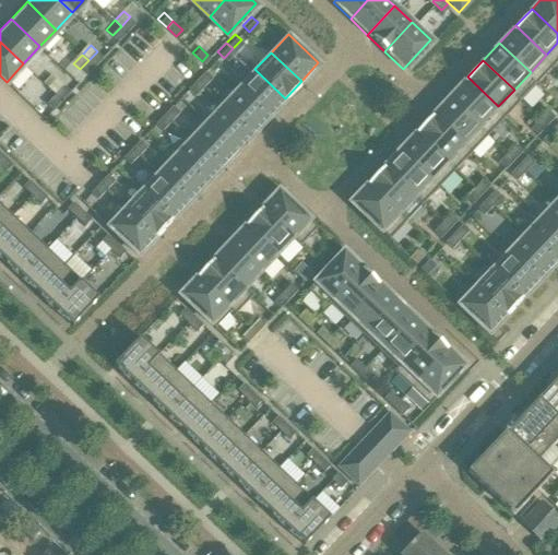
[(203,68),(193,77),(200,83),(209,73),(203,68)]
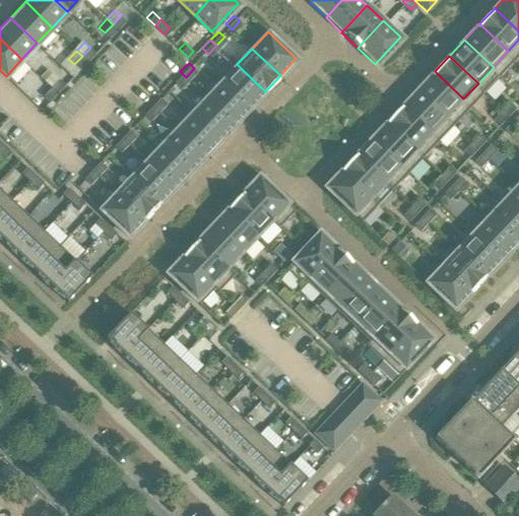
[(237,64),(221,80),(250,107),(265,91),(237,64)]
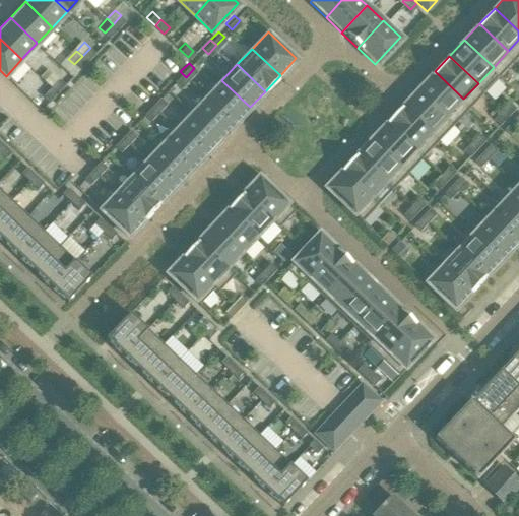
[(186,77),(180,71),(173,80),(178,85),(186,77)]
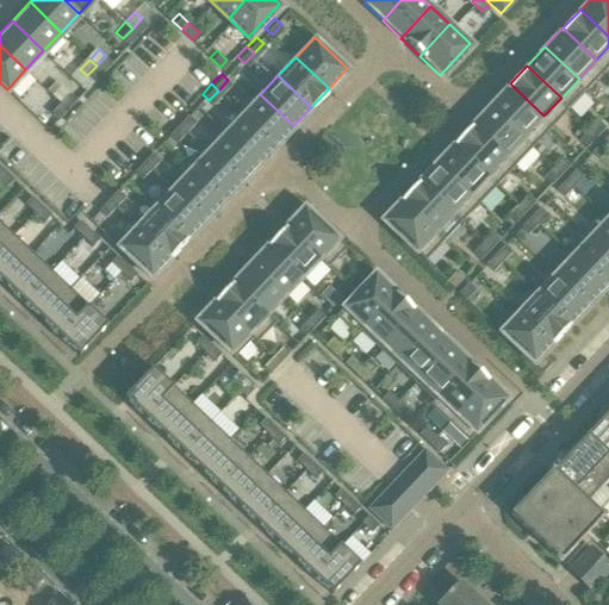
[(510,83),(492,103),(526,135),(544,116),(510,83)]
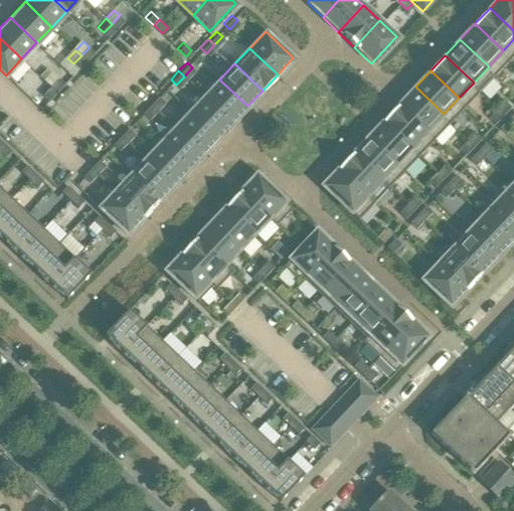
[(54,73),(46,81),(51,87),(60,78),(54,73)]
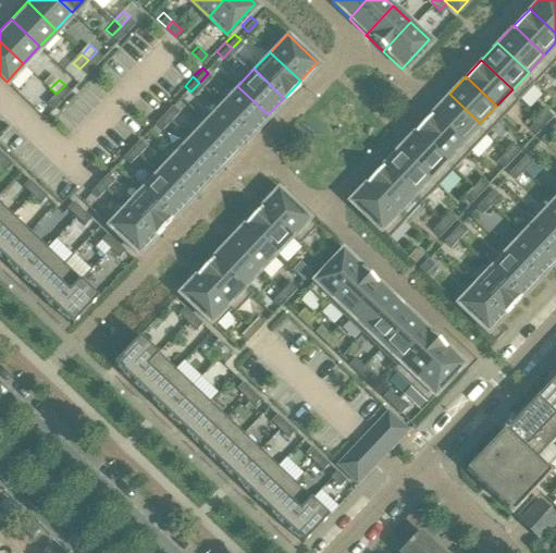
[(237,86),(221,102),(251,132),(268,114),(237,86)]
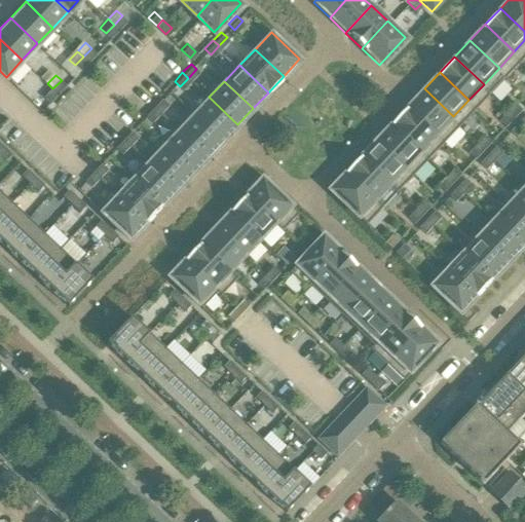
[(52,88),(47,83),(39,91),(44,98),(52,88)]
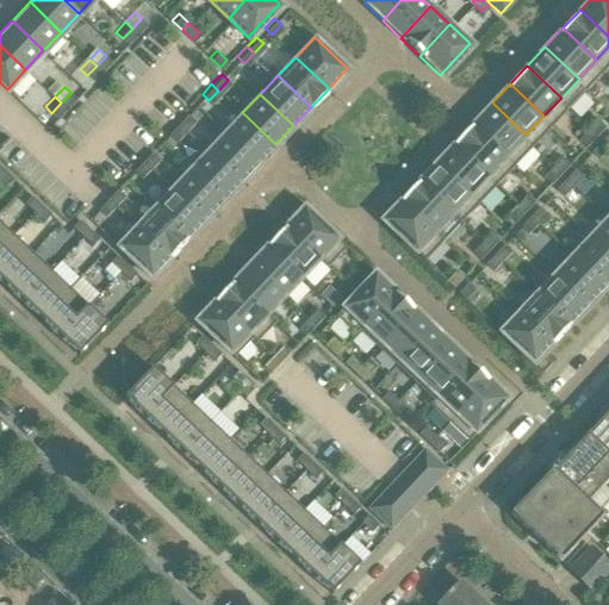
[(492,103),(474,122),(508,154),(526,135),(492,103)]
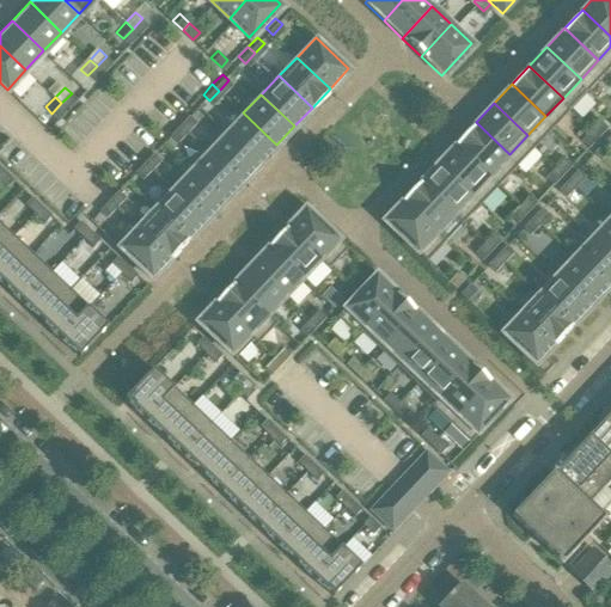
[(187,111),(177,122),(184,128),(194,118),(187,111)]
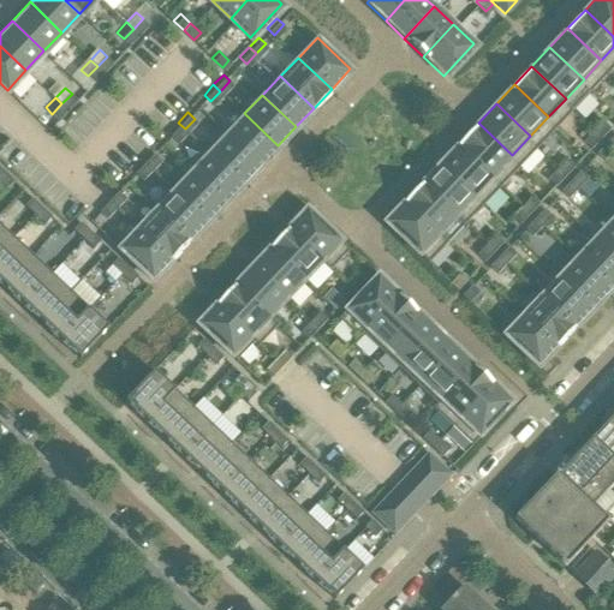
[(244,113),(226,132),(260,165),(278,145),(244,113)]
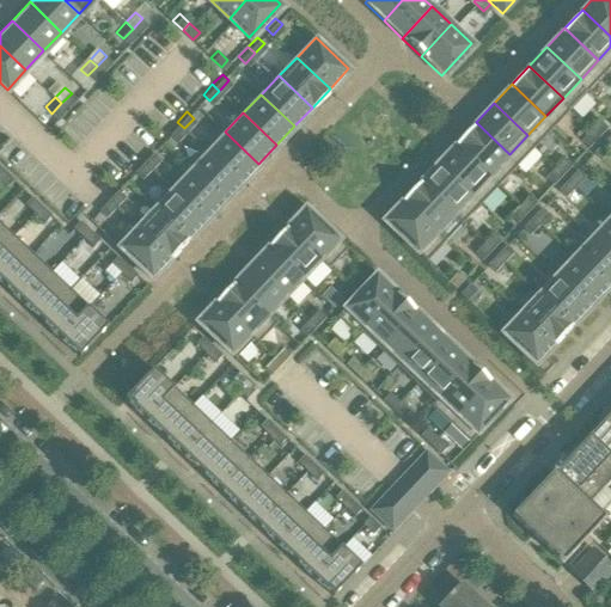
[(603,117),(593,127),(600,133),(610,123),(603,117)]
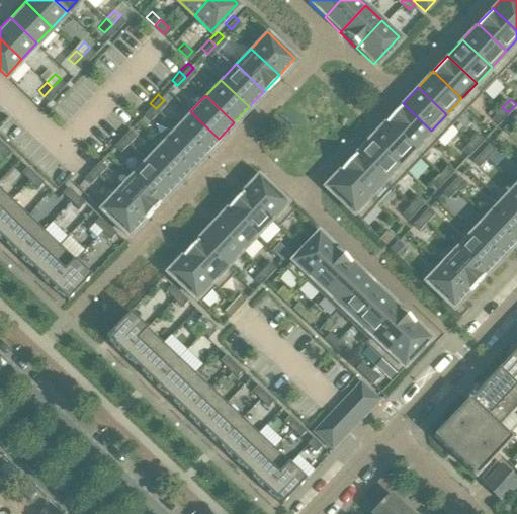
[(156,108),(150,103),(142,111),(148,117),(156,108)]
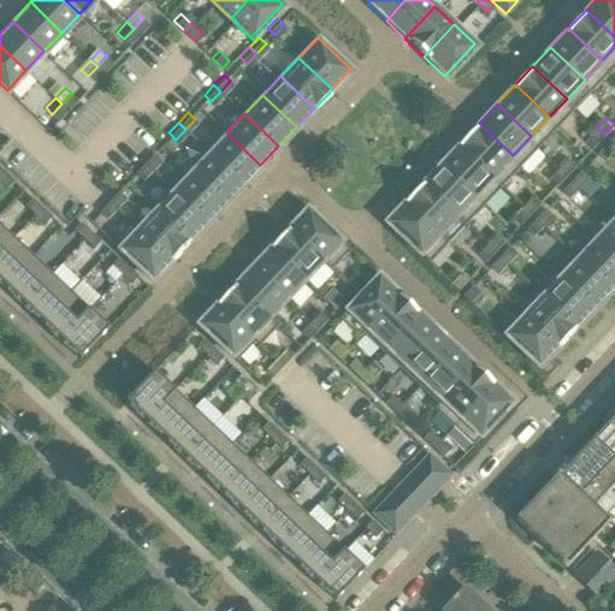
[(479,123),(461,141),(495,173),(513,155),(479,123)]
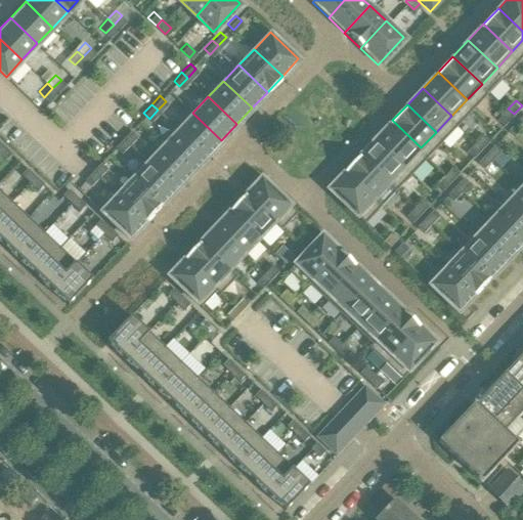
[(514,114),(508,109),(500,117),(506,123),(514,114)]
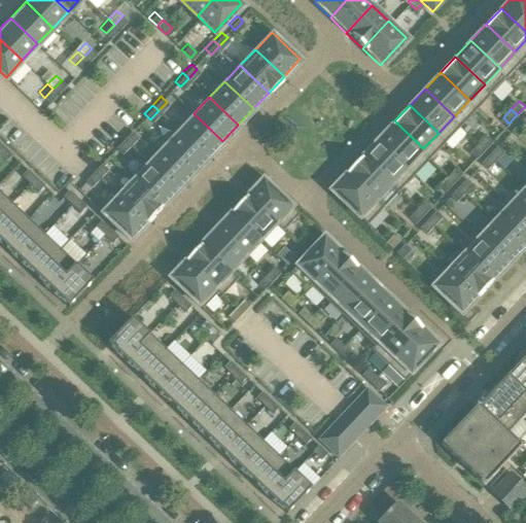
[(194,113),(178,130),(207,157),(222,141),(194,113)]
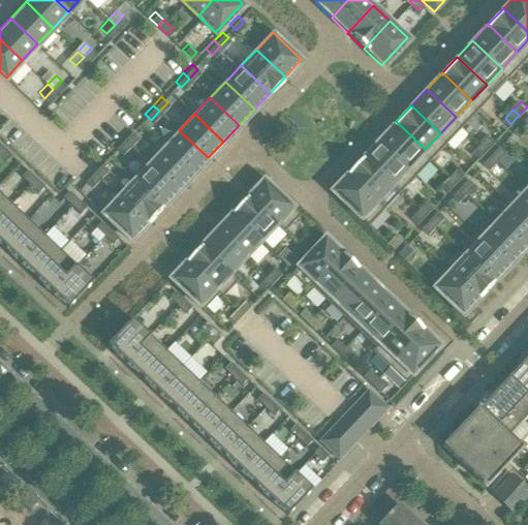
[(140,123),(147,130),(151,126),(144,119),(140,123)]
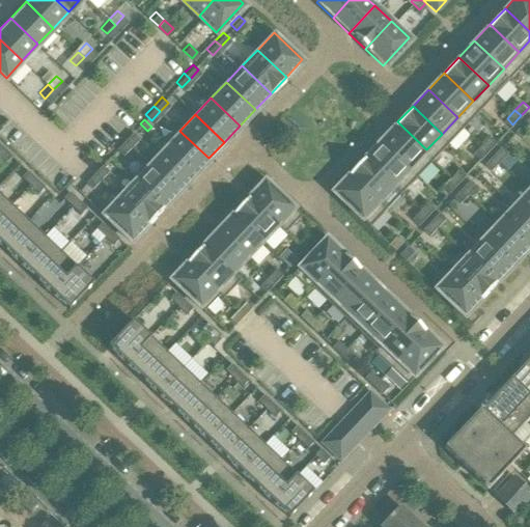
[(529,127),(529,123),(525,120),(518,129),(523,134),(529,127)]
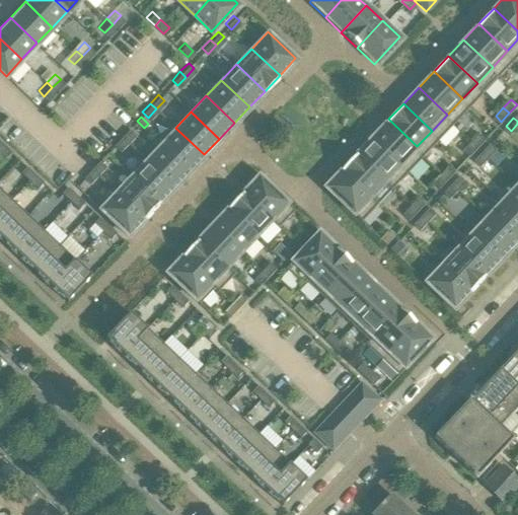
[(388,119),(373,135),(401,162),(417,146),(388,119)]
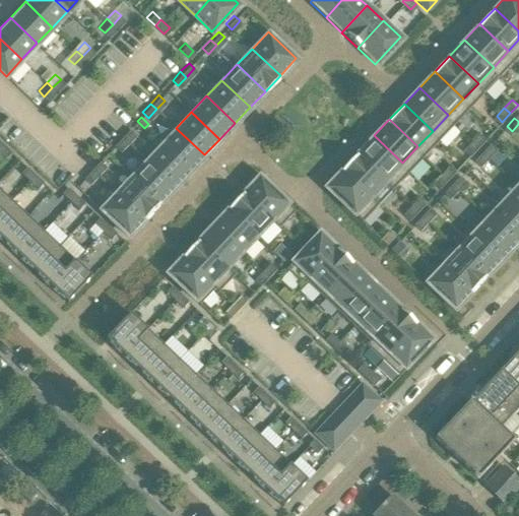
[(128,127),(120,135),(126,141),(134,132),(128,127)]
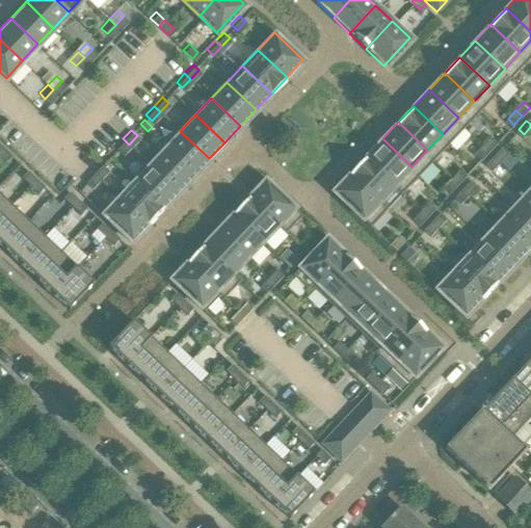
[(165,147),(165,148),(193,175),(209,158),(180,131),(165,147)]
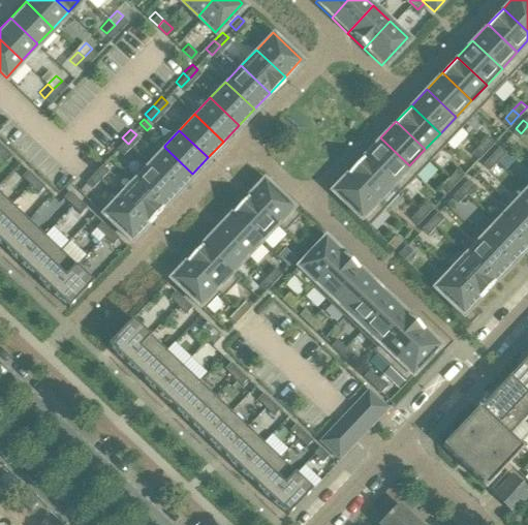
[(491,133),(483,143),(488,148),(496,140),(491,133)]
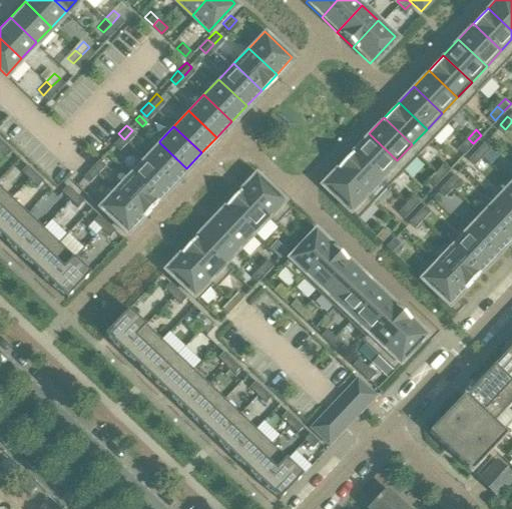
[(124,139),(118,133),(110,141),(116,147),(124,139)]
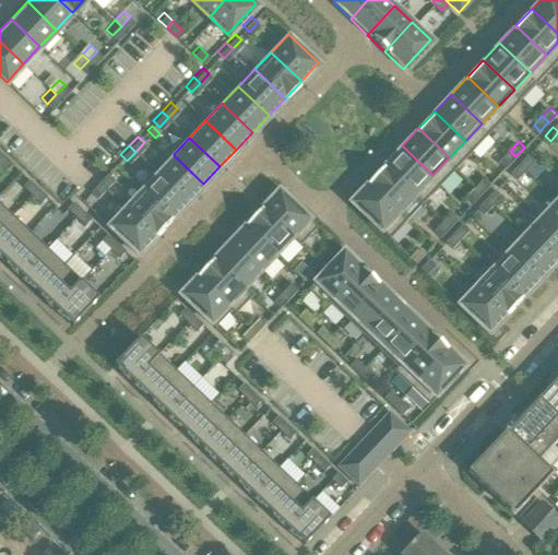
[(402,145),(386,163),(417,192),(432,175),(402,145)]
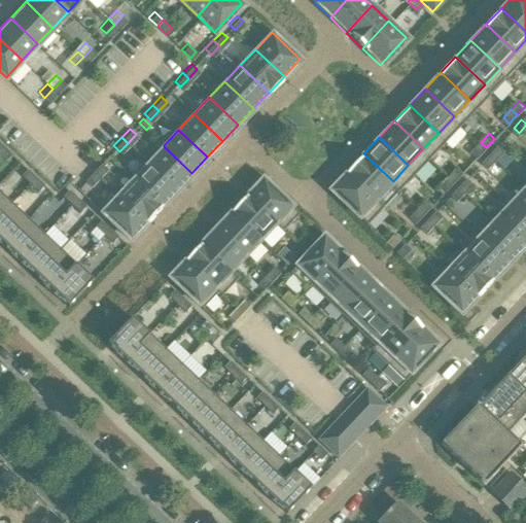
[(486,147),(481,142),(472,150),(478,155),(486,147)]
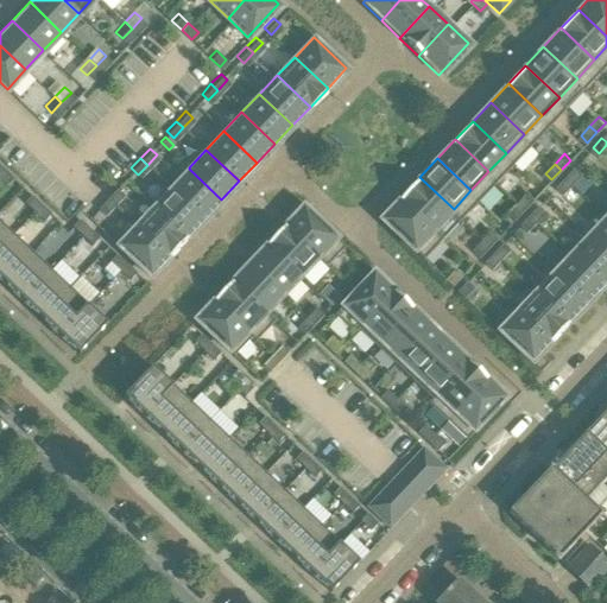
[(576,165),(567,175),(573,182),(583,171),(576,165)]
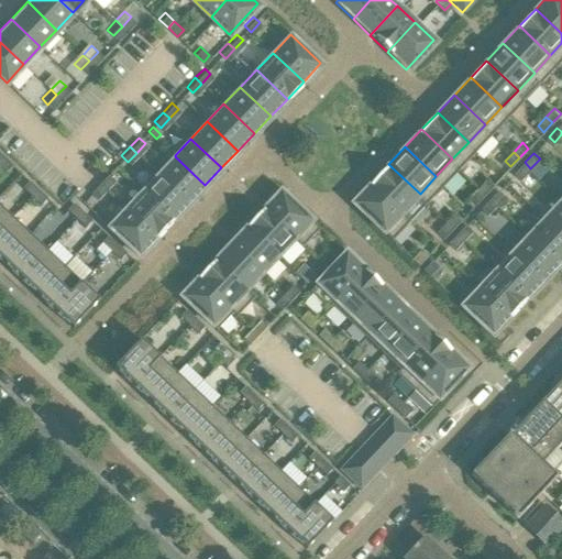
[(2,155),(0,157),(0,164),(6,171),(12,164),(2,155)]
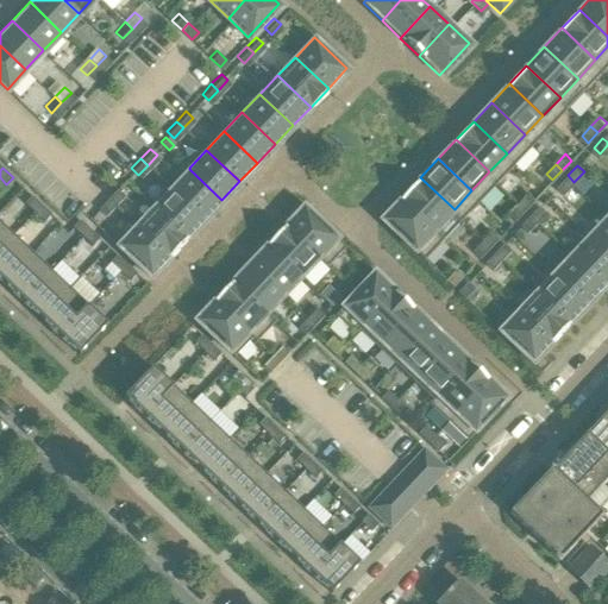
[(189,169),(171,187),(205,218),(221,200),(189,169)]
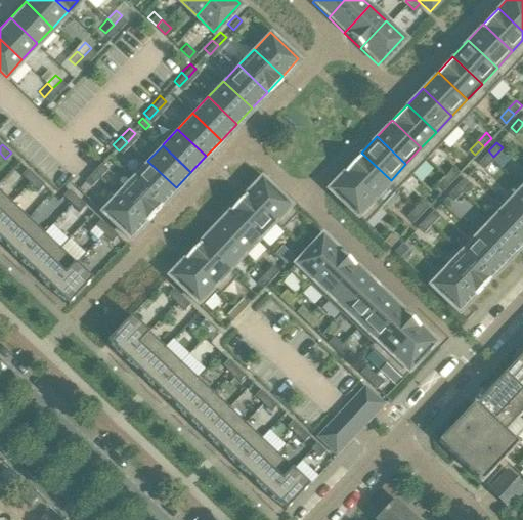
[(493,157),(488,150),(480,159),(485,165),(493,157)]
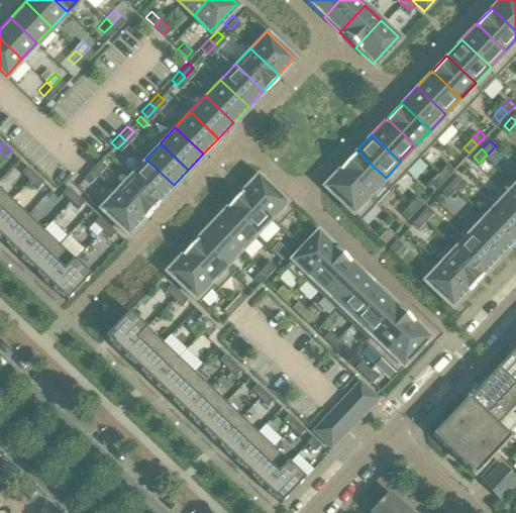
[(356,150),(341,166),(371,193),(386,178),(356,150)]
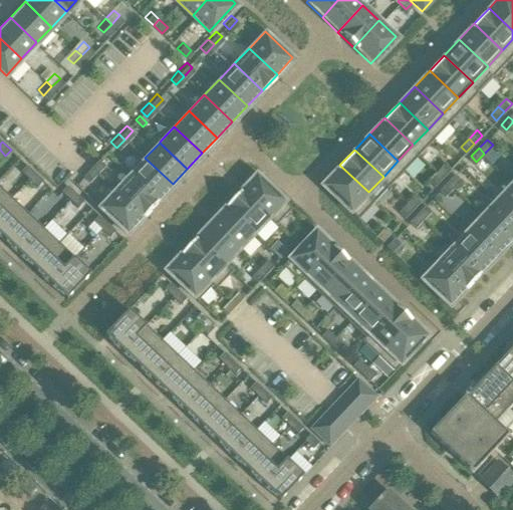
[(96,157),(88,166),(94,171),(102,163),(96,157)]
